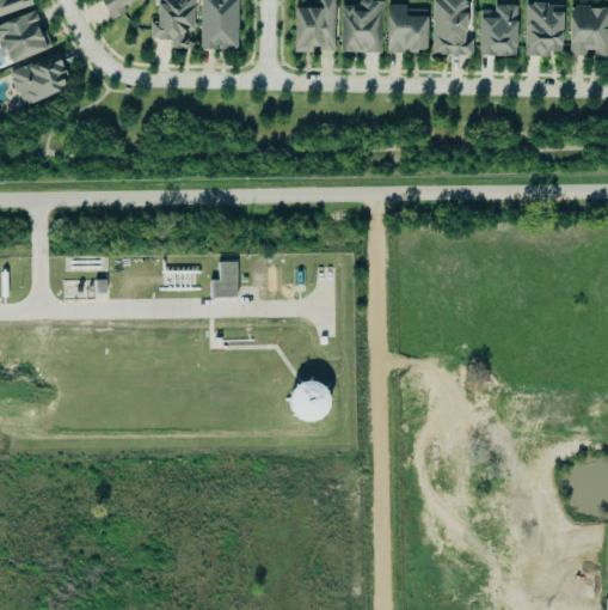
[(0,0),(0,16),(34,5),(31,0),(0,0)]
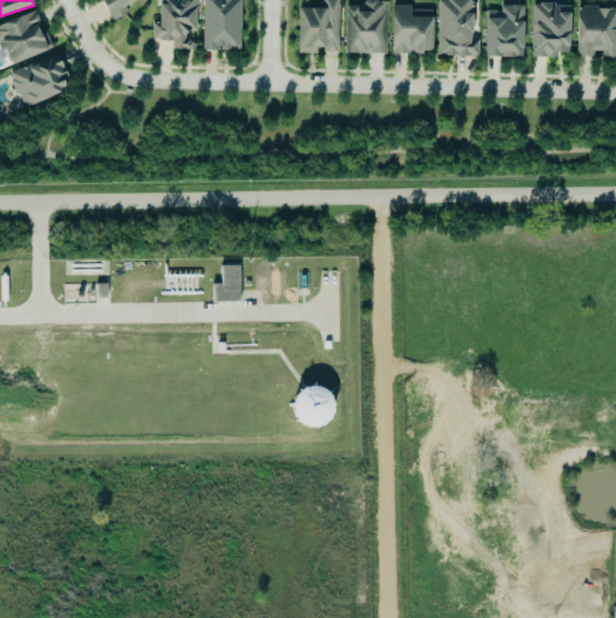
[(160,0),(160,22),(154,22),(154,40),(173,40),(173,49),(197,50),(196,0),(160,0)]
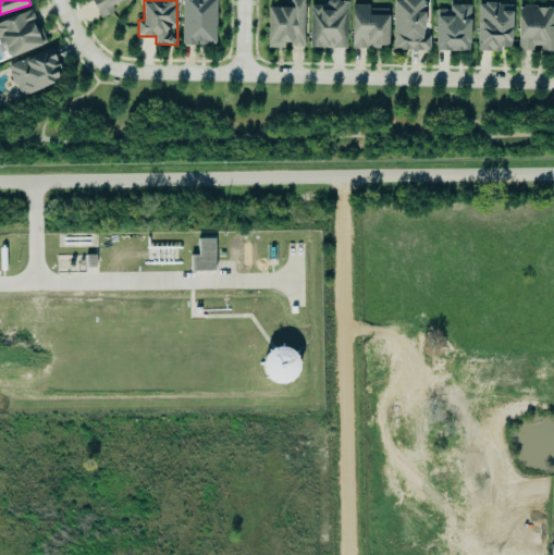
[(184,0),(183,44),(218,45),(218,0),(184,0)]
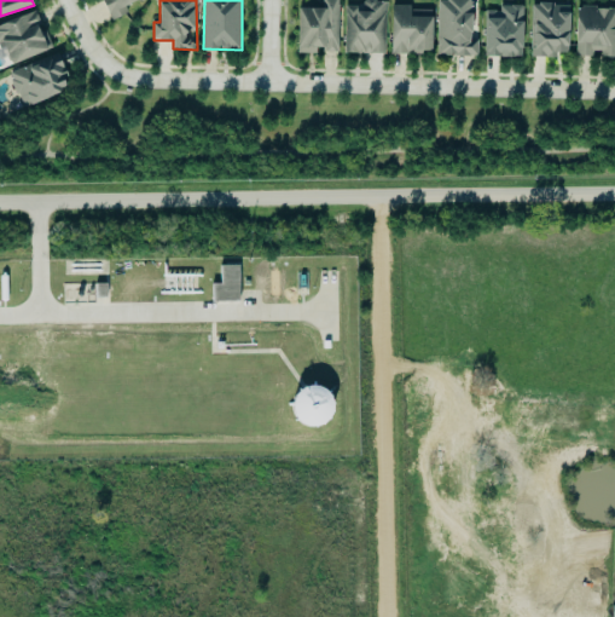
[(301,6),(324,7),(325,0),(340,0),(342,52),(299,50),(301,6)]
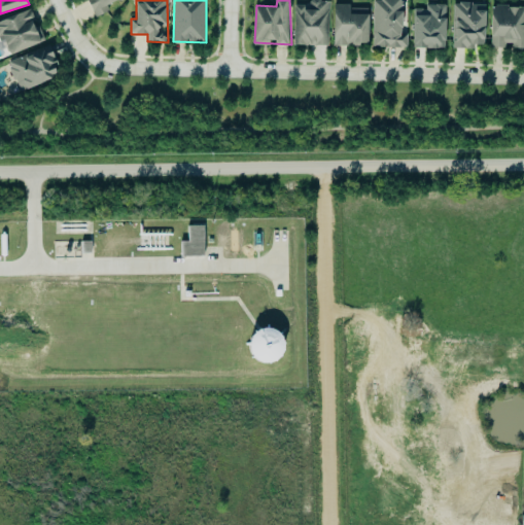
[(378,1),(406,1),(408,45),(378,44),(378,1)]
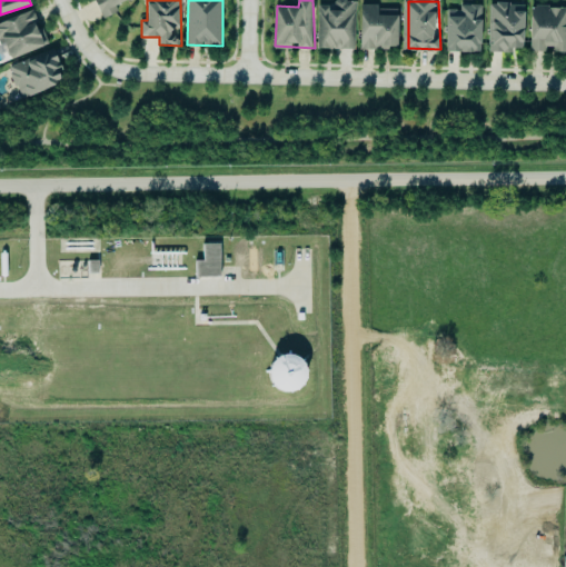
[(324,2),(359,3),(357,48),(323,48),(324,2)]
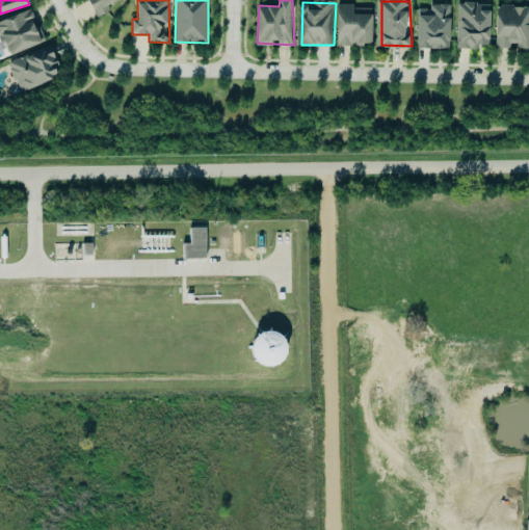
[(460,6),(491,6),(490,44),(459,44),(460,6)]
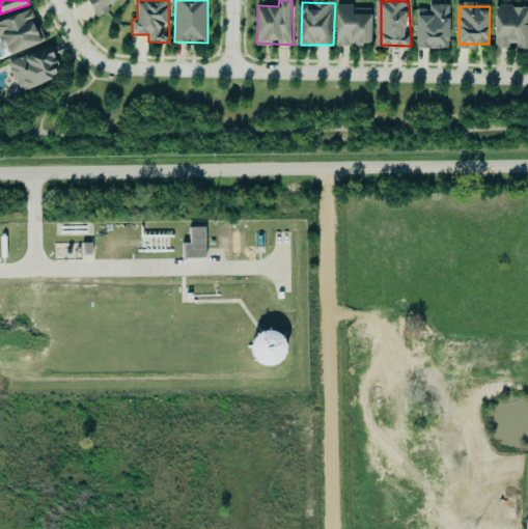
[(339,7),(374,9),(373,44),(339,44),(339,7)]
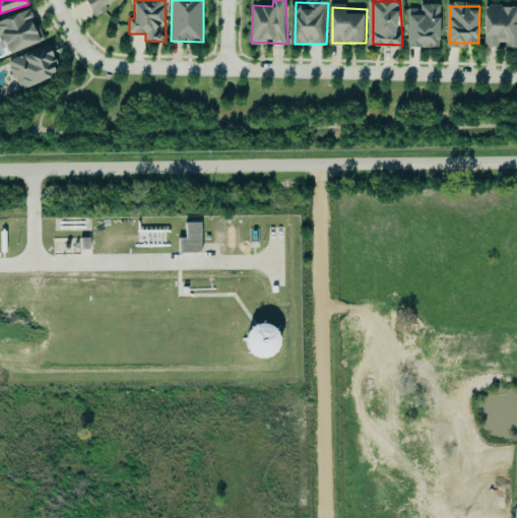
[(412,8),(442,7),(441,47),(411,47),(412,8)]
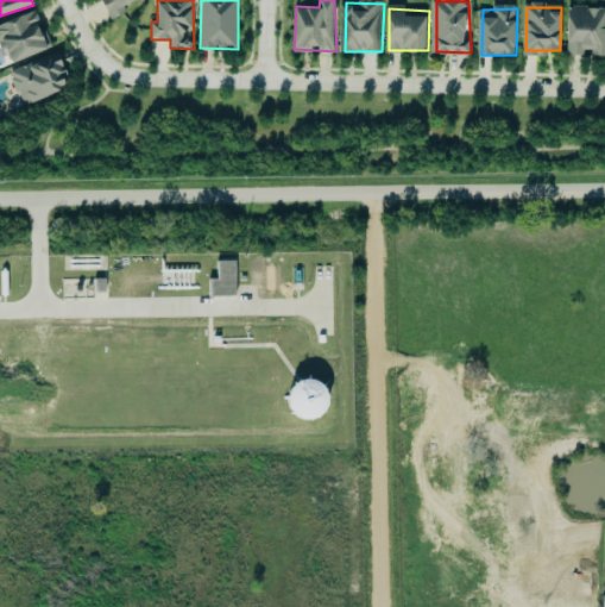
[(572,11),(604,12),(604,56),(569,56),(572,11)]
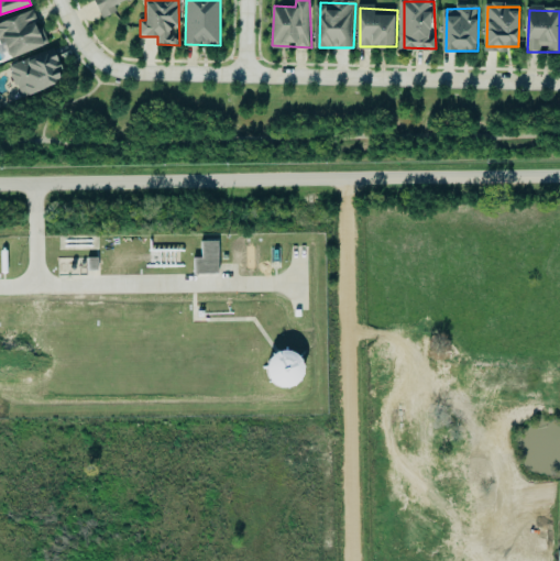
[(9,66),(22,98),(62,81),(56,69),(62,67),(53,47),(9,66)]
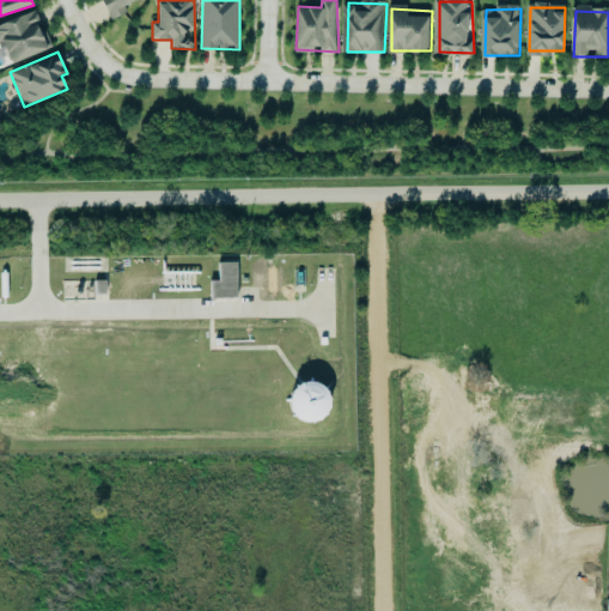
[(237,262),(218,262),(219,280),(211,280),(211,298),(238,297),(237,262)]
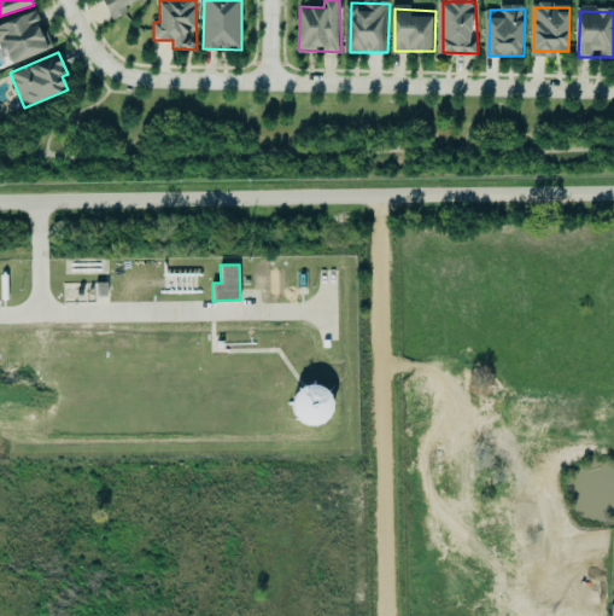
[(97,296),(107,296),(107,283),(97,283),(97,296)]
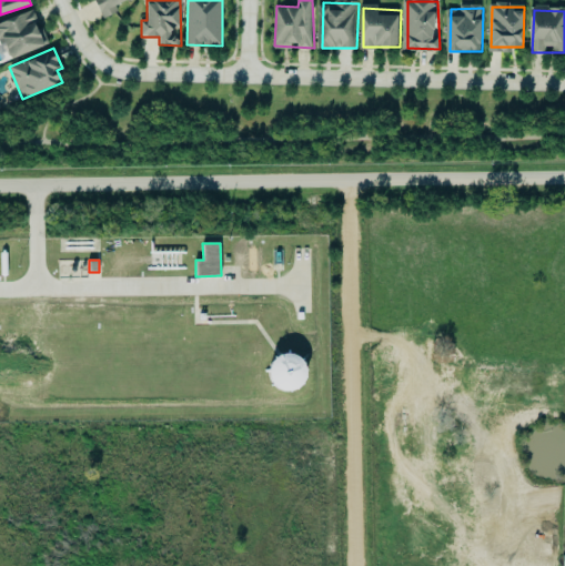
[(292,393),(308,361),(280,347),(264,380),(292,393)]
